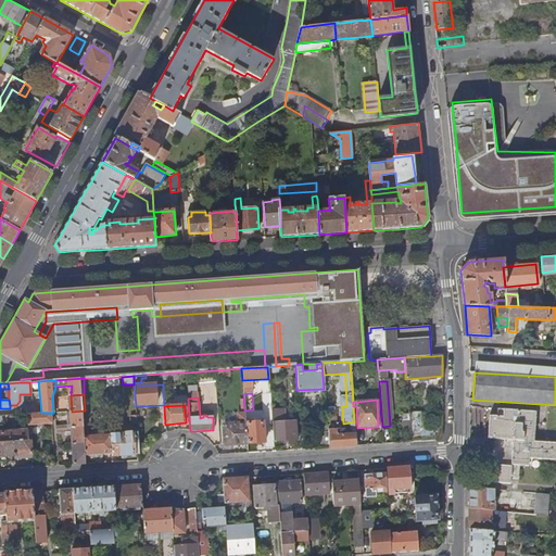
[(86,428),(86,419),(85,411),(72,412),(66,413),(67,426),(71,426),(71,429),(86,428)]
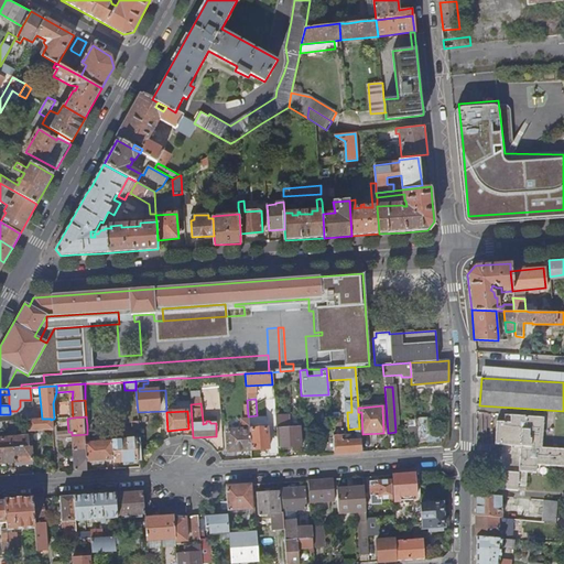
[(563,449),(542,448),(544,419),(503,416),(503,423),(496,423),(495,445),(502,445),(499,489),(518,490),(518,485),(525,486),(527,473),(535,473),(537,465),(563,466),(563,449)]
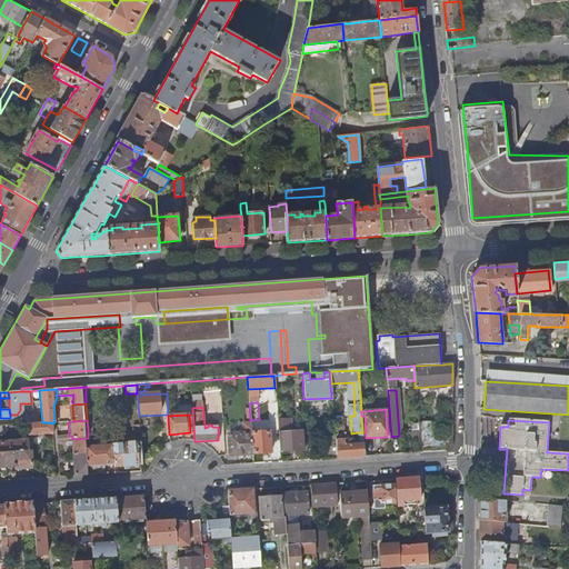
[(303,450),(302,431),(291,432),(290,421),(277,422),(280,452),(303,450)]
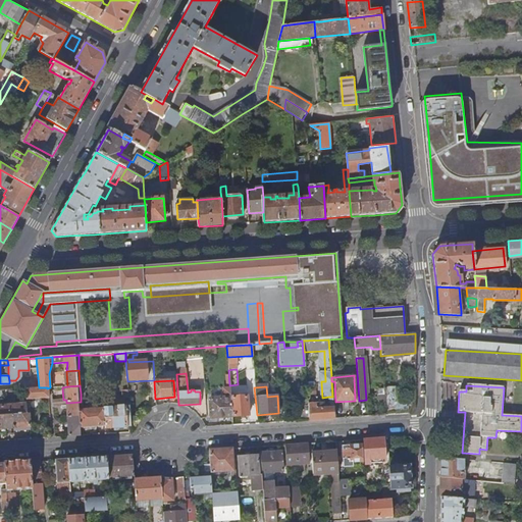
[(48,399),(47,388),(47,387),(39,387),(24,389),(25,405),(27,415),(29,415),(30,415),(29,400),(48,399)]
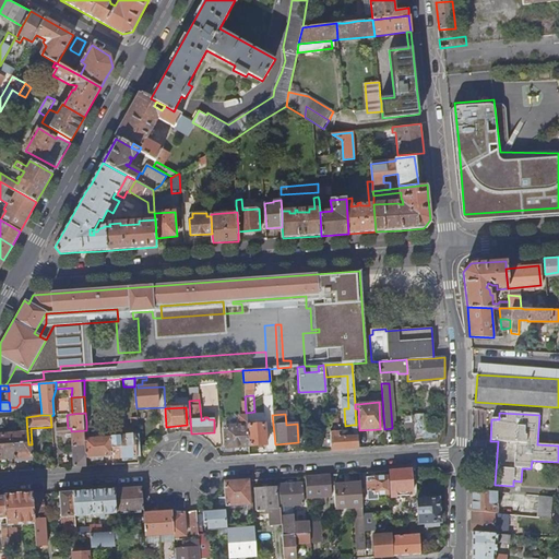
[(424,432),(423,415),(411,416),(412,433),(424,432)]
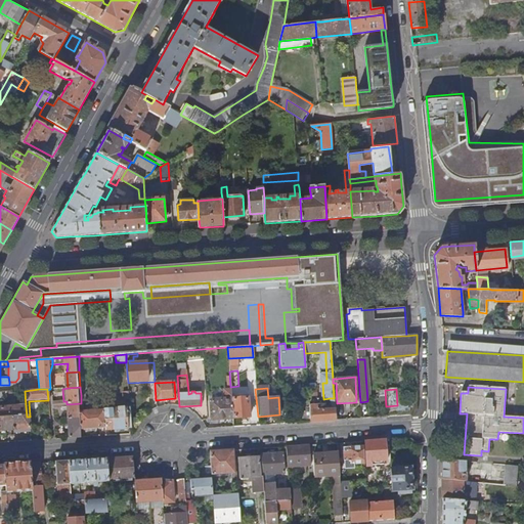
[(18,399),(18,391),(4,392),(5,400),(18,399)]
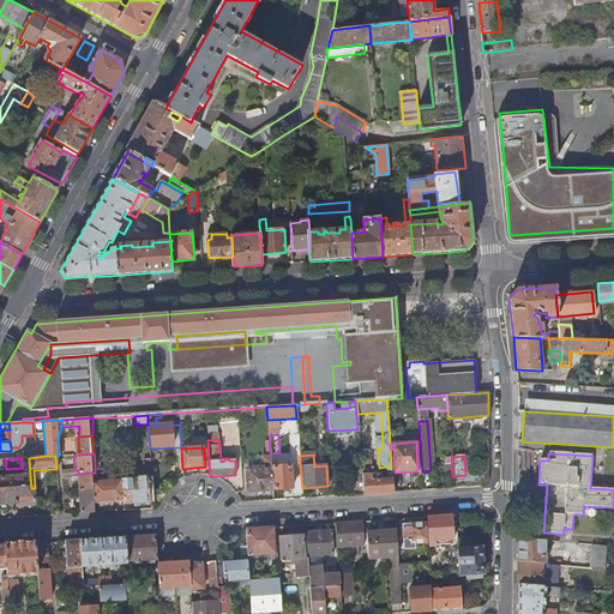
[(293,489),(290,467),(274,468),(274,462),(275,462),(275,458),(270,458),(271,469),(272,491),(293,489)]
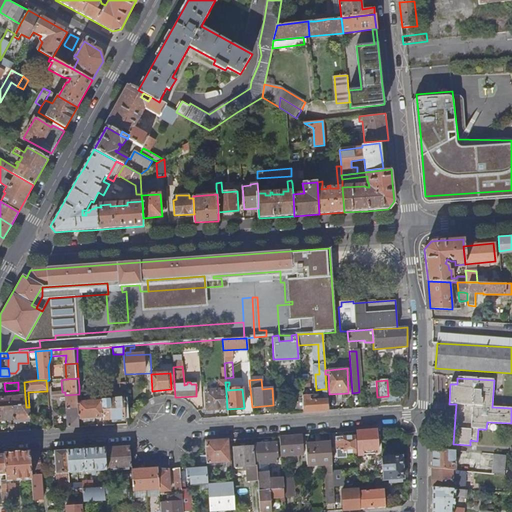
[(0,408),(12,408),(26,407),(25,397),(0,398),(0,391),(5,391),(4,383),(0,383),(0,408)]
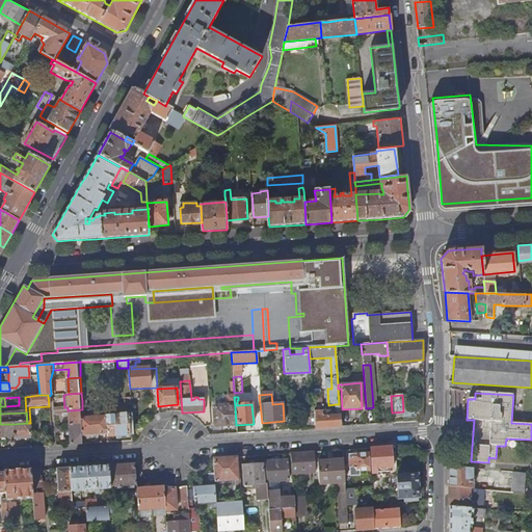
[(107,444),(105,416),(84,418),(84,410),(87,410),(86,401),(82,401),(82,409),(83,424),(84,445),(107,444)]
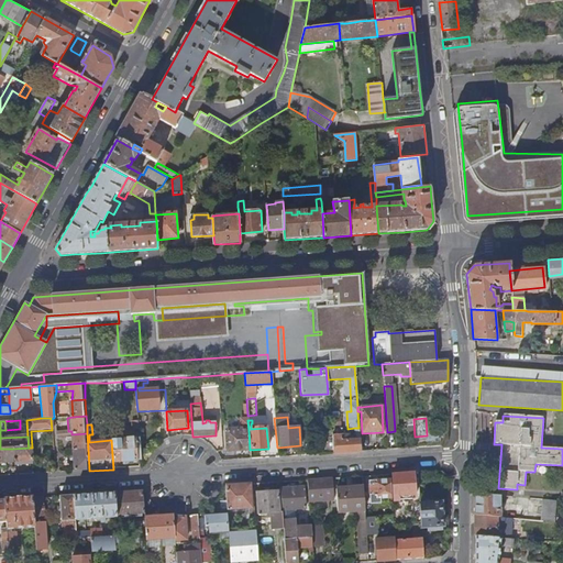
[(250,450),(249,430),(225,431),(227,451),(250,450)]
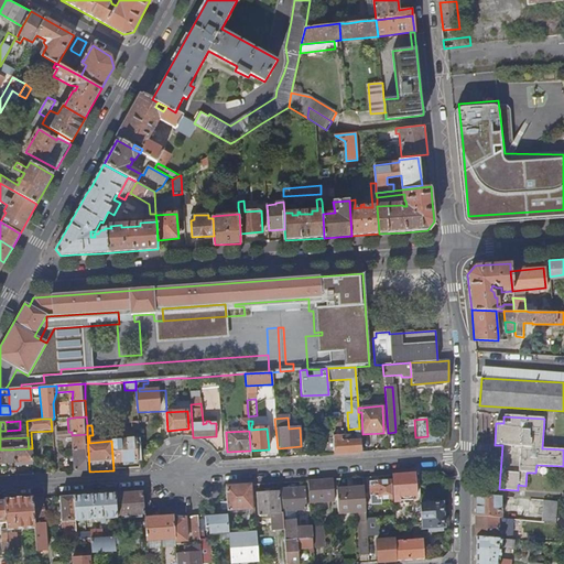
[(143,469),(142,436),(116,438),(116,432),(111,432),(111,441),(114,470),(120,470),(134,469),(139,469),(143,469)]
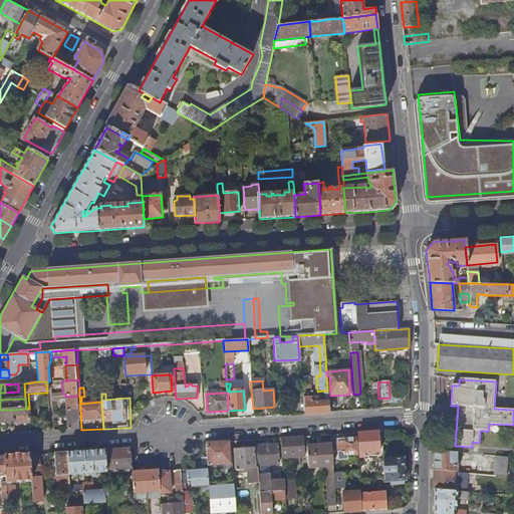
[(80,410),(79,396),(65,397),(55,398),(51,398),(51,402),(61,401),(65,401),(65,403),(65,412),(80,410)]
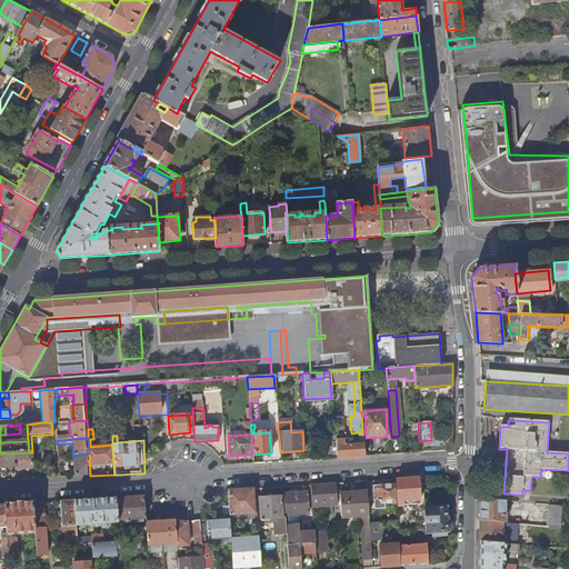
[(335,438),(326,438),(327,459),(337,458),(335,440),(335,438)]
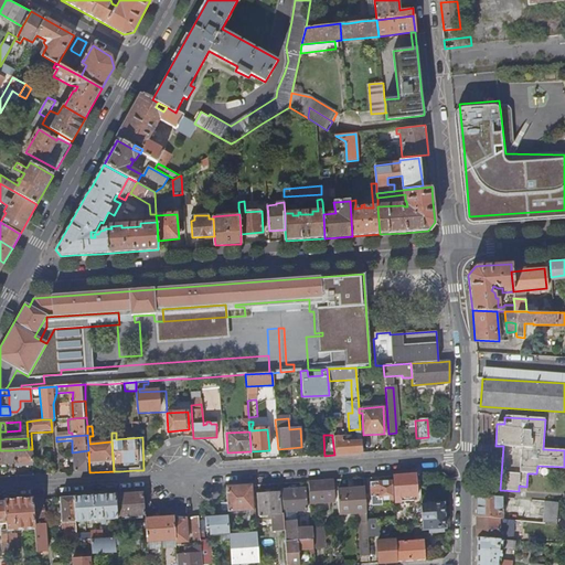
[(362,454),(361,440),(356,440),(343,441),(343,436),(332,437),(334,455),(362,454)]
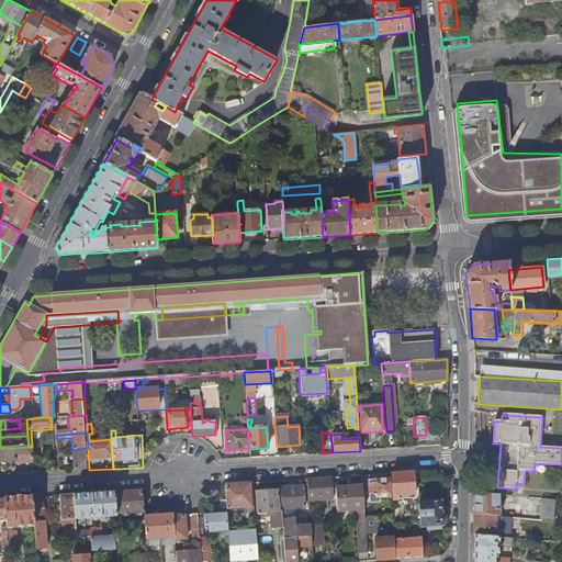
[(32,461),(31,447),(29,447),(13,448),(14,462),(32,461)]
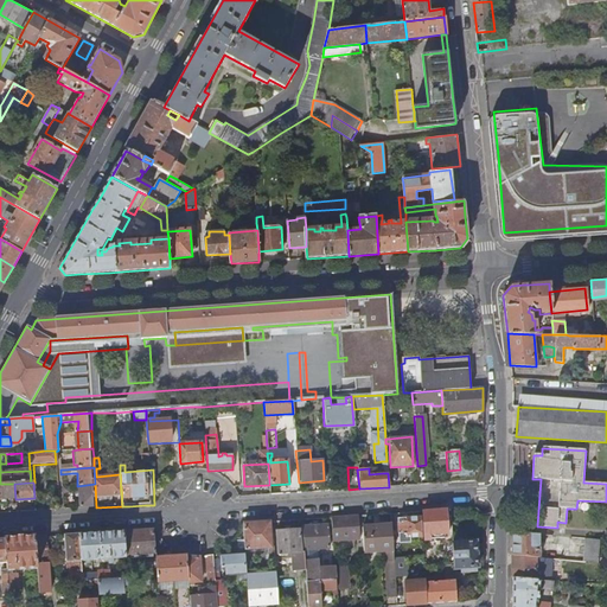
[(0,499),(16,499),(14,484),(0,484),(0,499)]
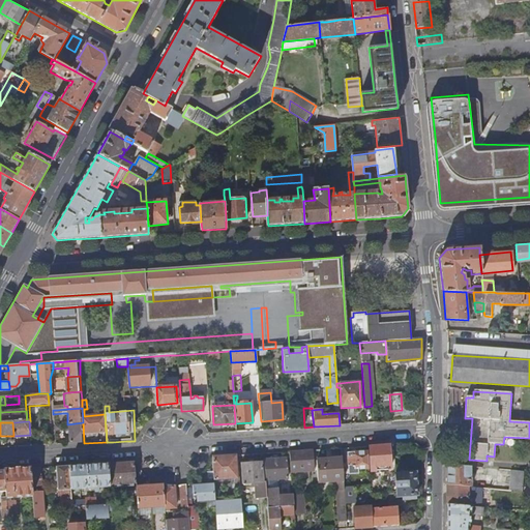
[(67,424),(69,444),(84,443),(83,422),(67,424)]
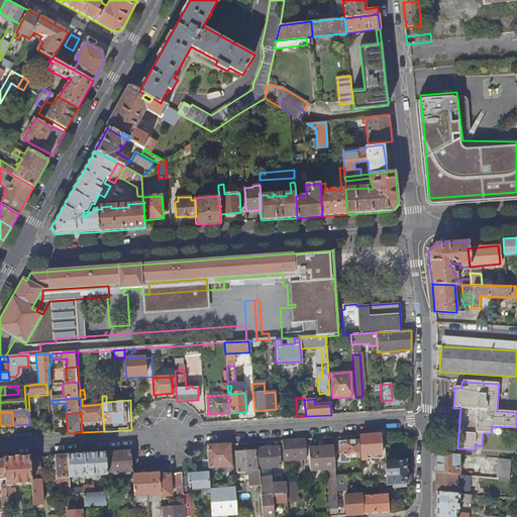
[(382,454),(380,434),(359,436),(362,455),(382,454)]
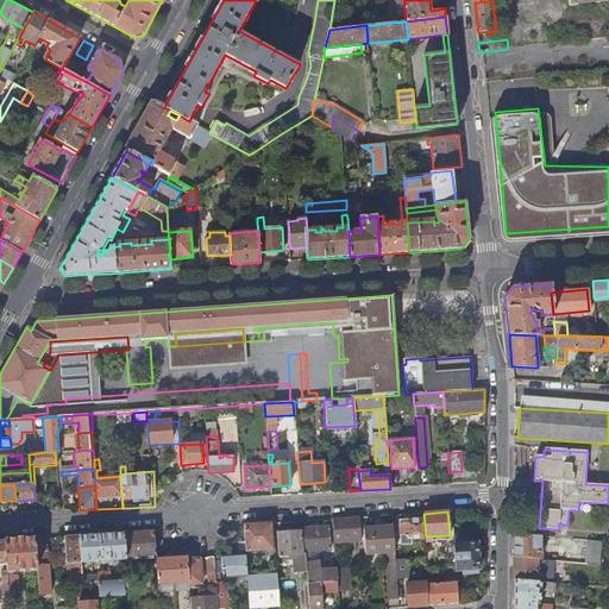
[(360,541),(359,518),(332,520),(334,542),(360,541)]
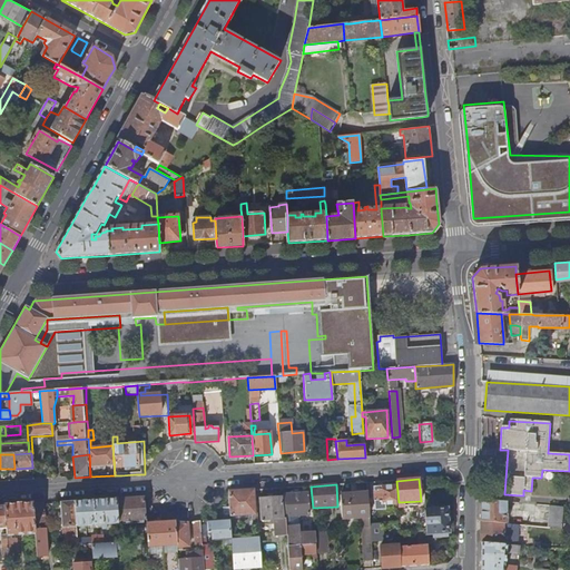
[(396,503),(395,485),(373,488),(375,510),(384,510),(384,504),(396,503)]
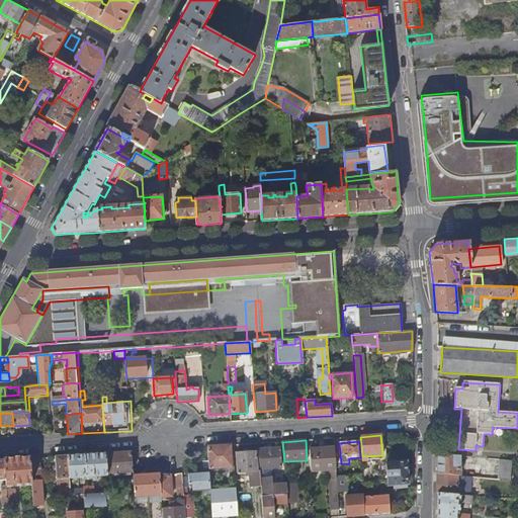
[(235,476),(232,445),(206,447),(208,468),(229,467),(230,477),(235,476)]
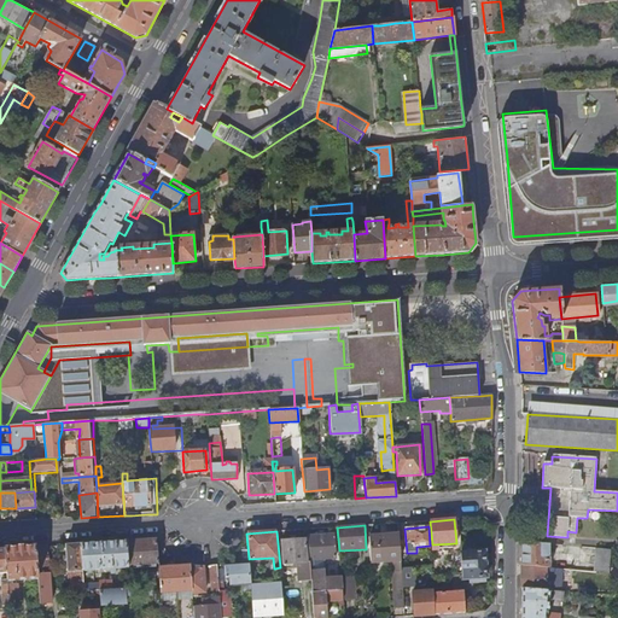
[(336,559),(333,535),(308,536),(310,563),(310,564),(314,564),(314,560),(336,559)]
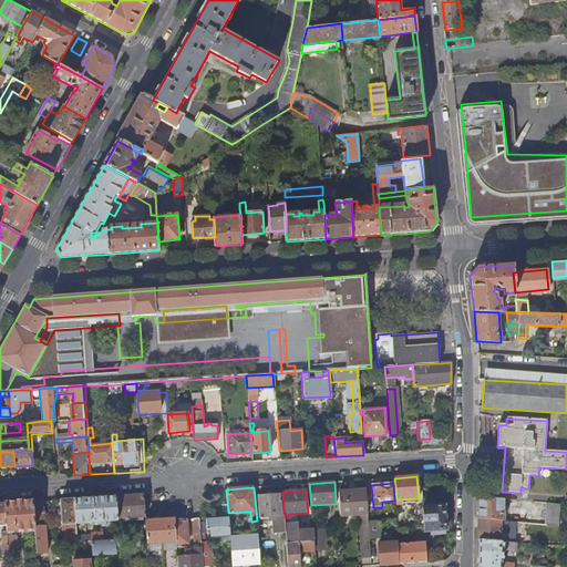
[(369,522),(367,491),(338,493),(340,523),(360,522),(362,558),(371,557),(370,540),(369,522)]
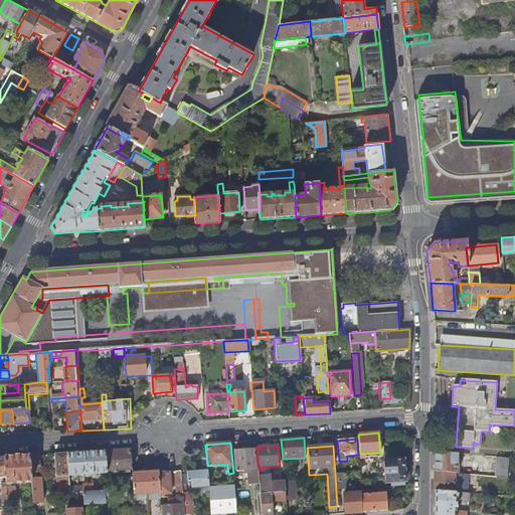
[(132,470),(130,450),(105,452),(106,472),(132,470)]
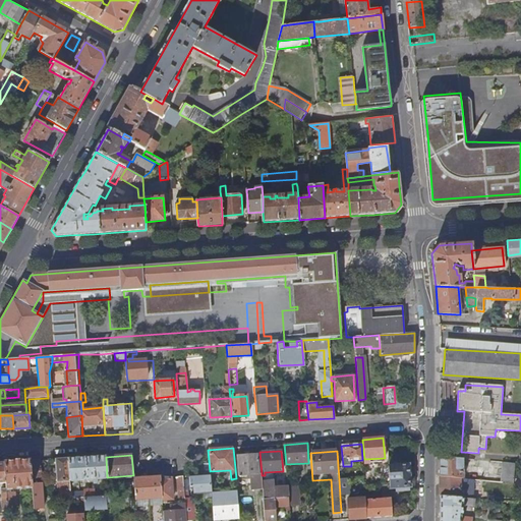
[(258,475),(257,455),(237,457),(238,476),(246,476),(246,479),(250,479),(251,490),(263,490),(262,481),(262,475),(262,474),(258,475)]
